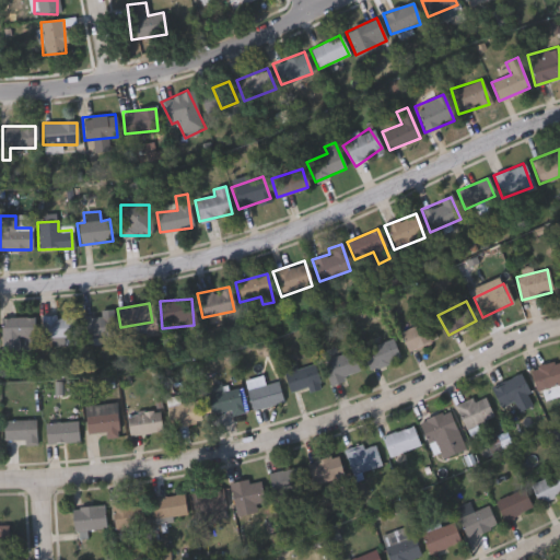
[(113,337),(81,337),(81,316),(98,316),(98,310),(113,310),(113,337)]
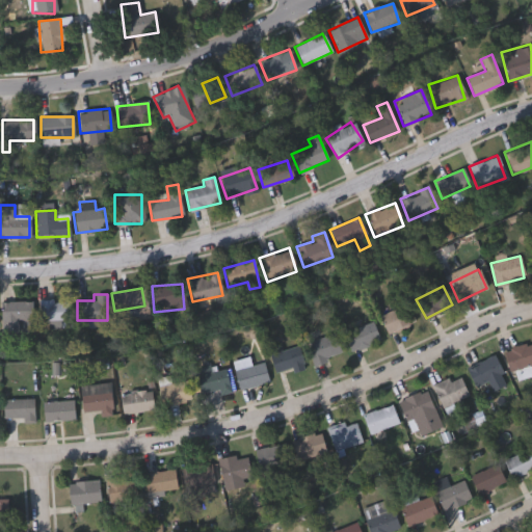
[(38,325),(38,301),(70,300),(70,324),(38,325)]
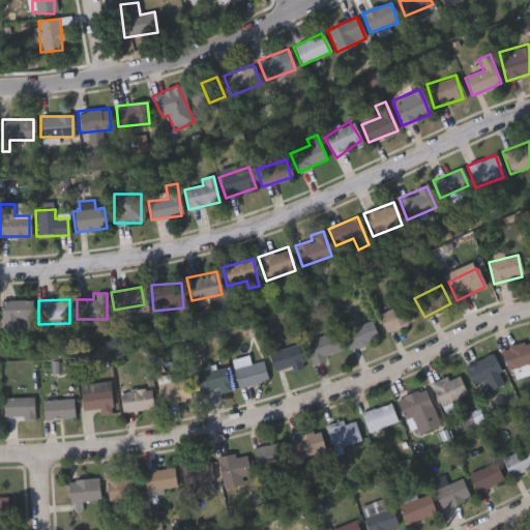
[(0,300),(32,300),(32,331),(19,331),(19,332),(0,332),(0,300)]
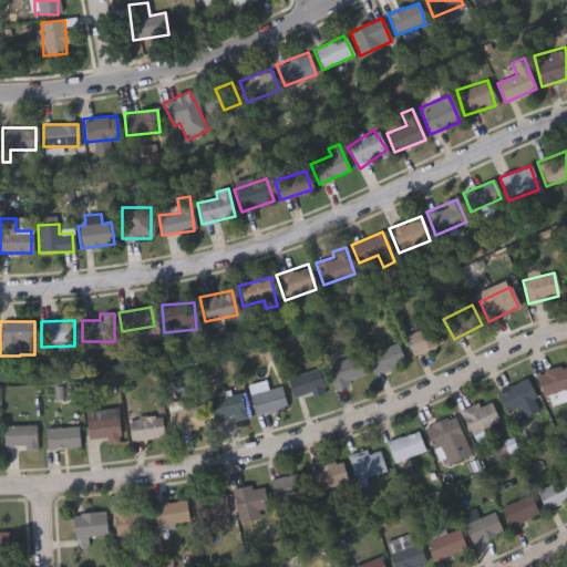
[(403,338),(433,323),(442,342),(412,357),(403,338)]
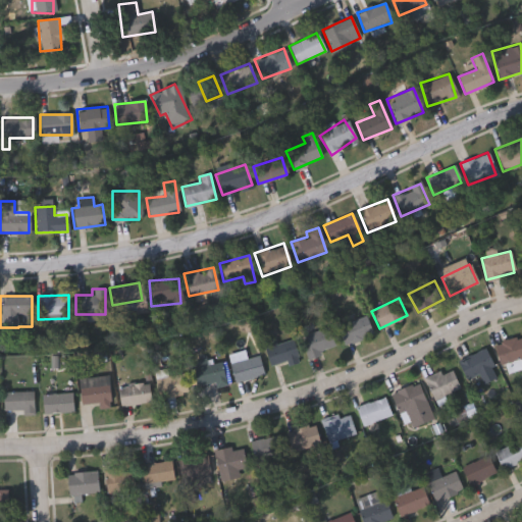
[(371,336),(343,345),(336,326),(366,317),(371,336)]
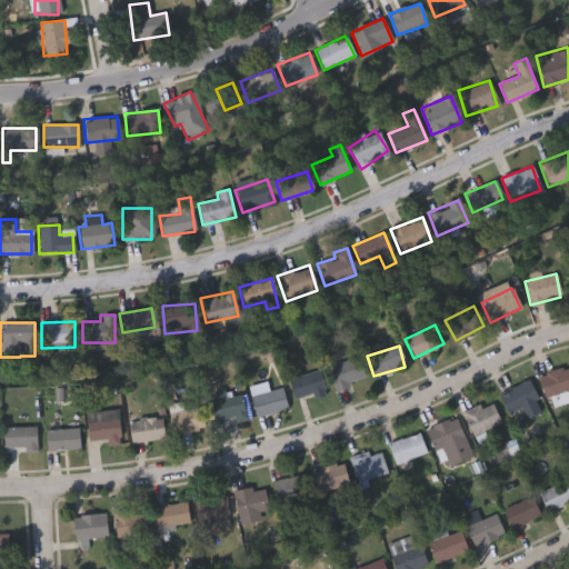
[(365,373),(341,390),(328,372),(351,356),(365,373)]
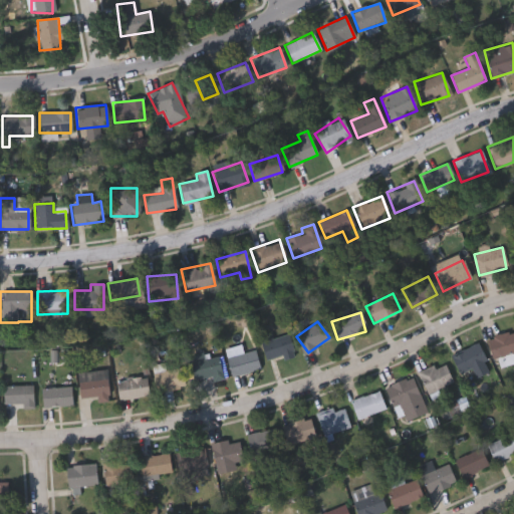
[(513,331),(513,350),(495,357),(488,338),(513,329),(513,331)]
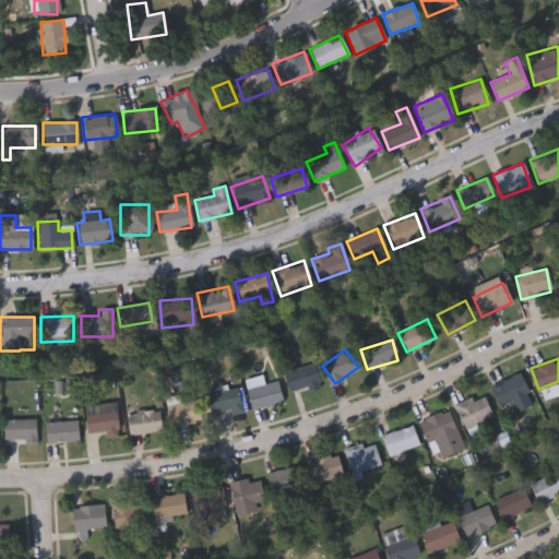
[(294,368),(313,364),(318,385),(287,392),(282,368),(293,366),(294,368)]
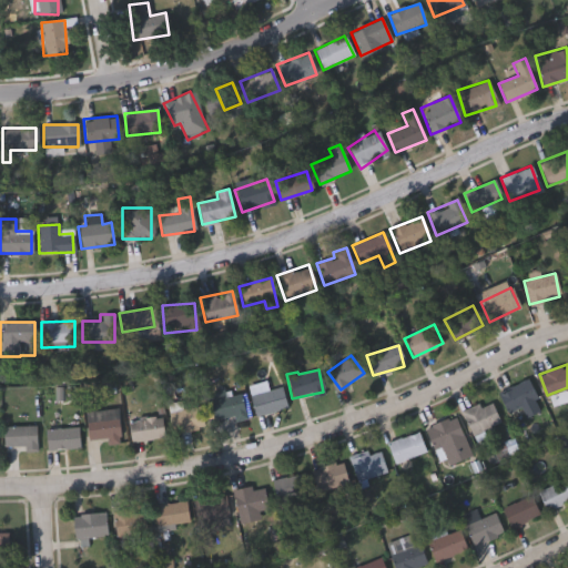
[(497,394),(527,379),(536,398),(506,413),(497,394)]
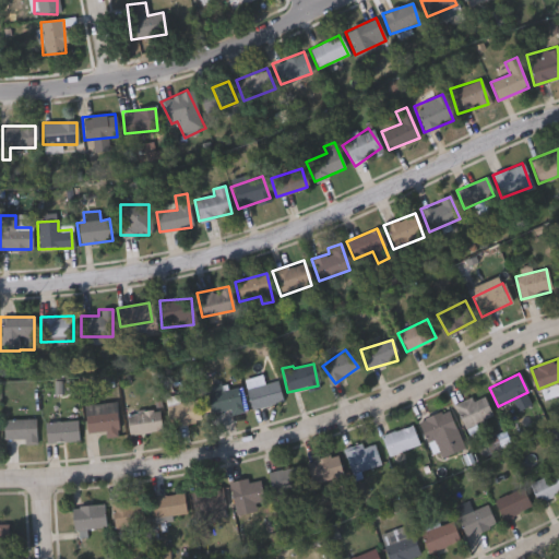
[(246,389),(276,382),(281,403),(250,409),(246,389)]
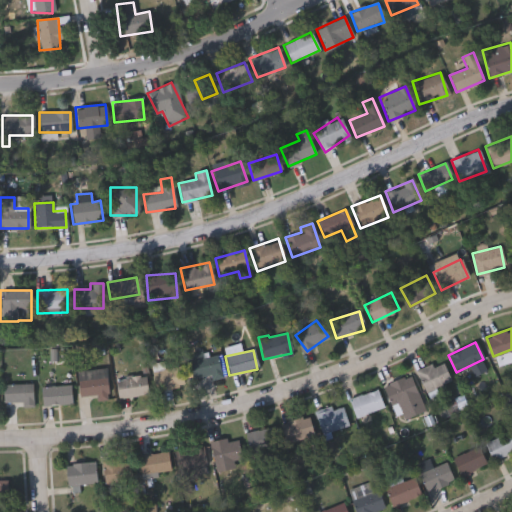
[(196,379),(191,361),(215,354),(220,372),(196,379)]
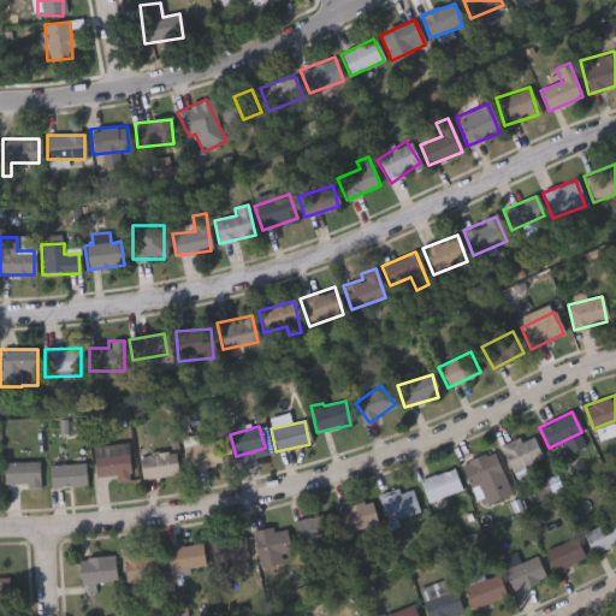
[(511,472),(501,446),(531,433),(542,457),(511,472)]
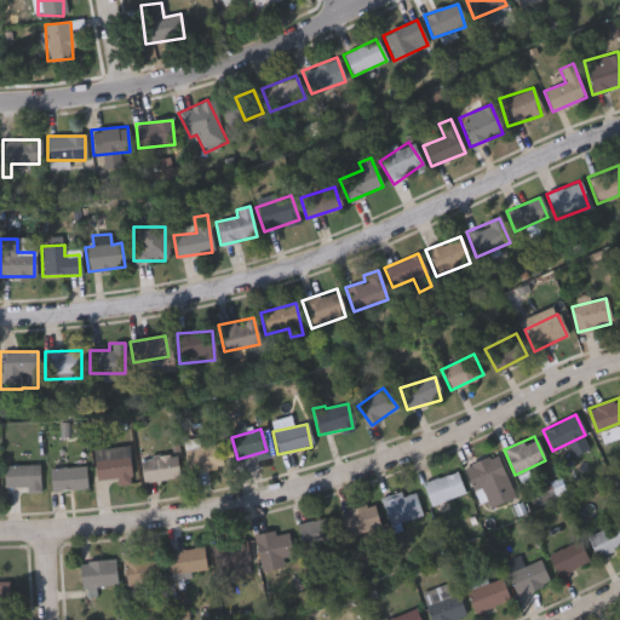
[(182,441),(196,438),(197,447),(218,445),(222,468),(187,472),(182,441)]
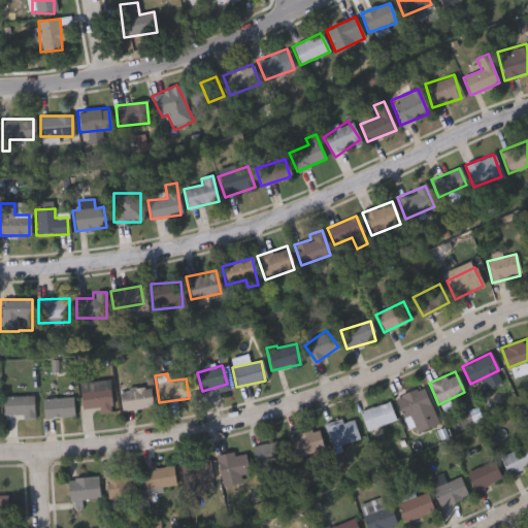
[(109,413),(98,413),(98,408),(79,408),(79,382),(109,382),(109,413)]
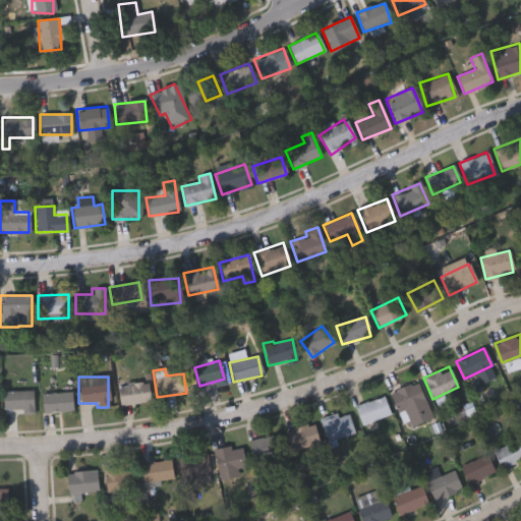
[(431,418),(411,426),(404,409),(397,412),(389,392),(416,381),(431,418)]
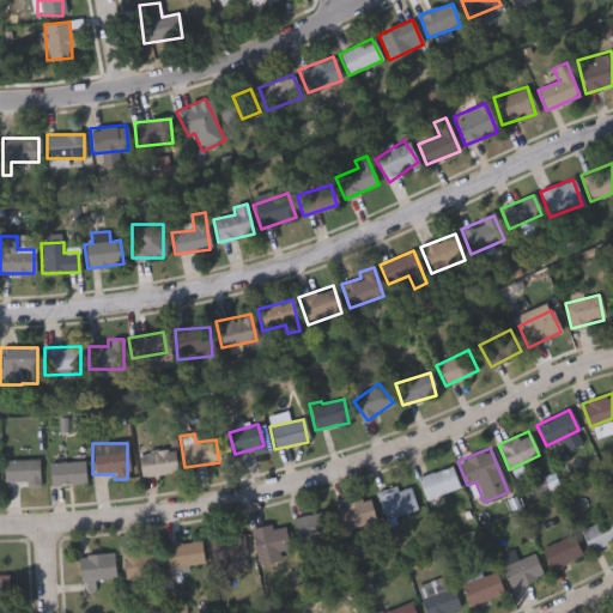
[(138,454),(173,450),(175,473),(140,477),(138,454)]
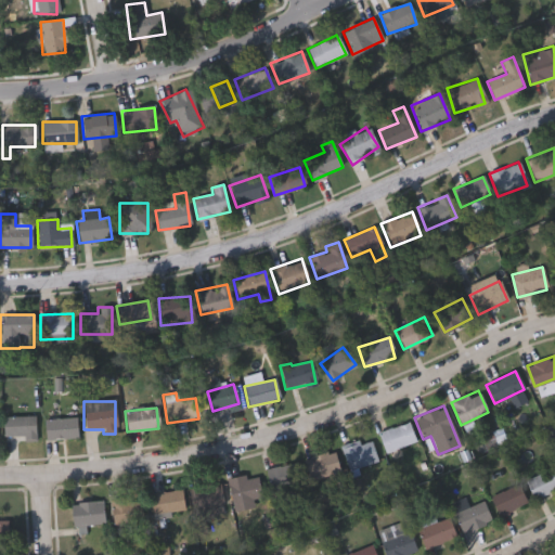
[(35,438),(2,438),(2,416),(35,416),(35,438)]
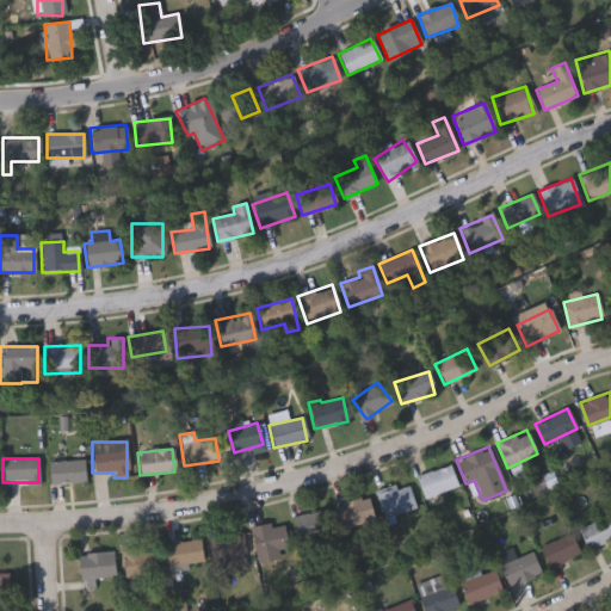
[(48,461),(84,461),(84,483),(48,483),(48,461)]
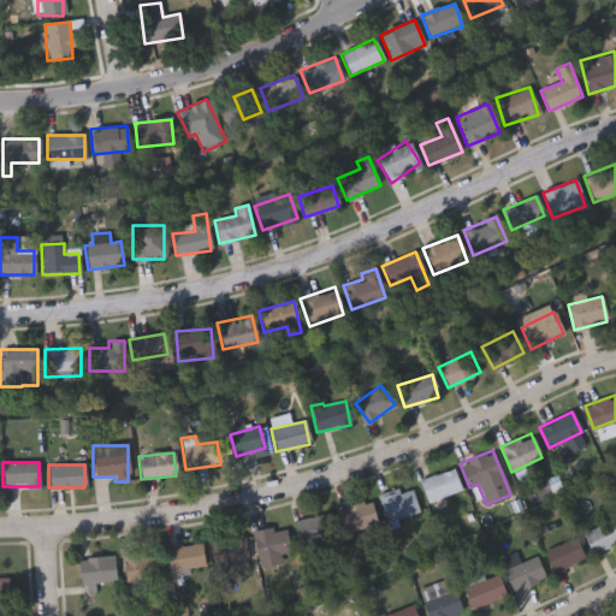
[(460,490),(427,502),(419,480),(452,468),(460,490)]
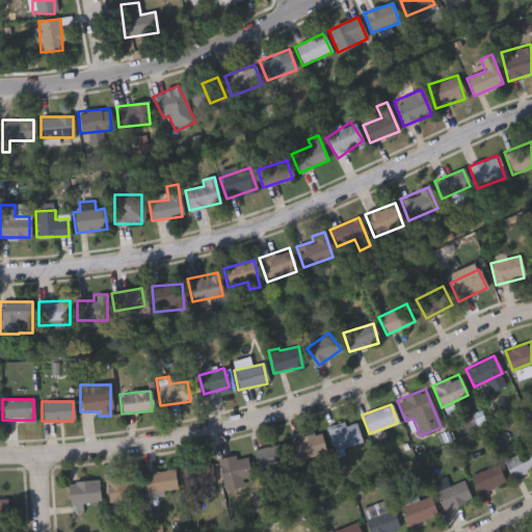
[(330,447),(329,426),(357,424),(358,446),(330,447)]
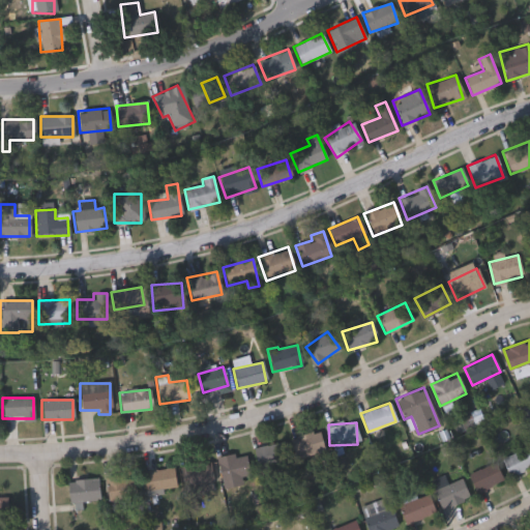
[(291,436),(318,432),(322,452),(295,458),(291,436)]
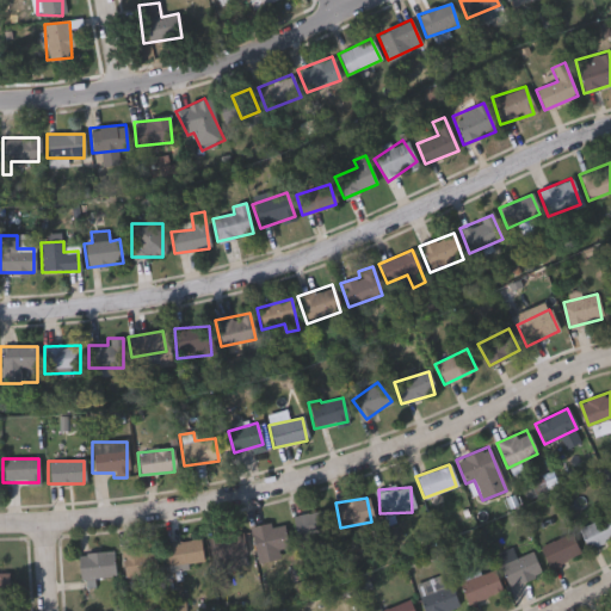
[(297,542),(291,517),(327,508),(333,534),(297,542)]
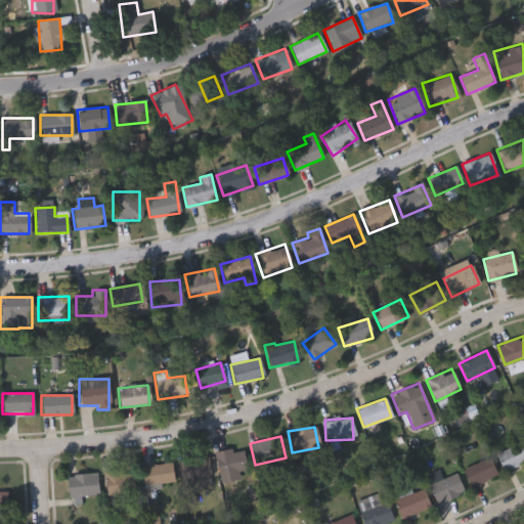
[(523,462),(504,472),(495,453),(523,440),(523,462)]
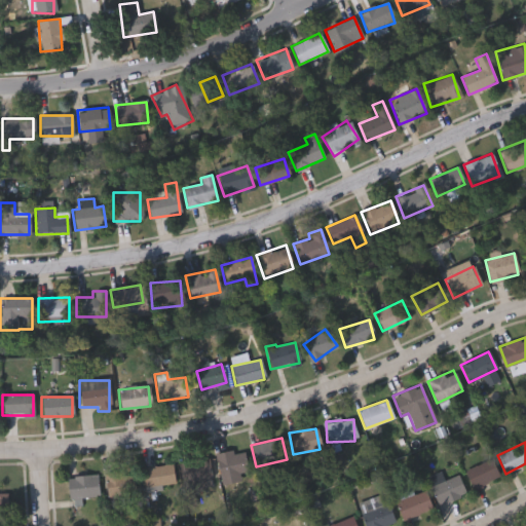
[(214,455),(242,450),(247,472),(218,477),(214,455)]
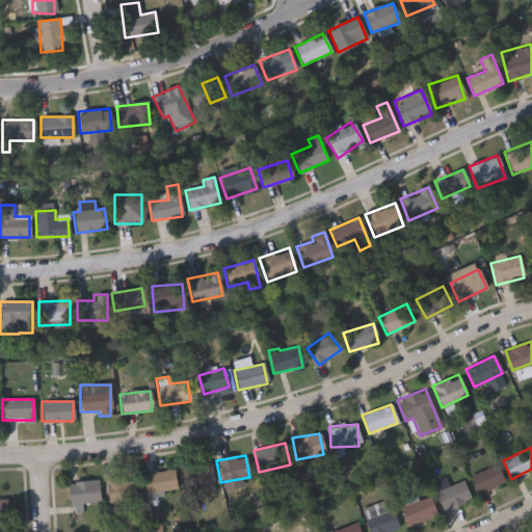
[(477,496),(469,477),(496,464),(505,482),(477,496)]
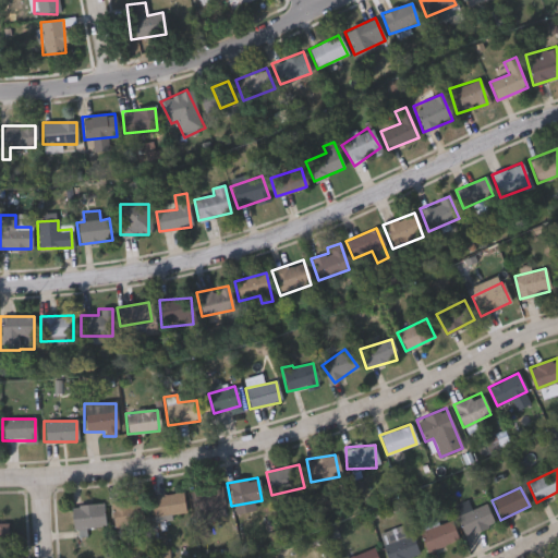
[(190,510),(190,488),(222,488),(222,510),(190,510)]
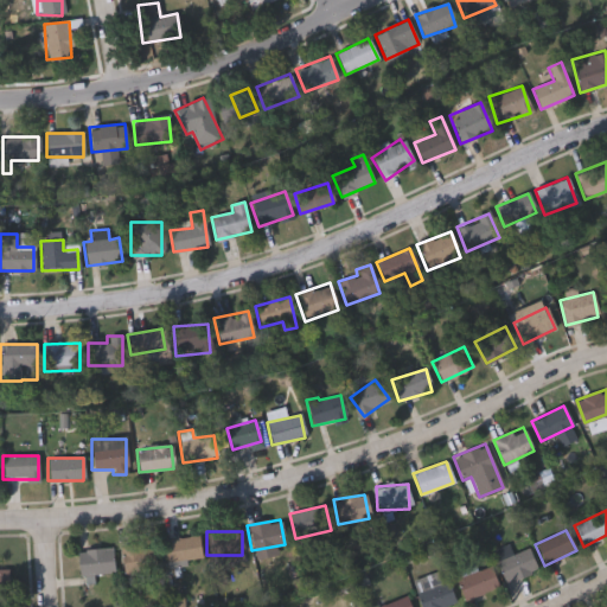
[(163,541),(197,538),(199,560),(164,562),(163,541)]
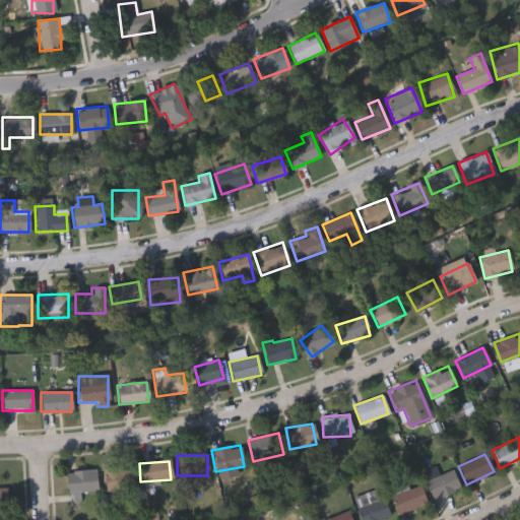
[(105,466),(132,467),(131,492),(104,491),(105,466)]
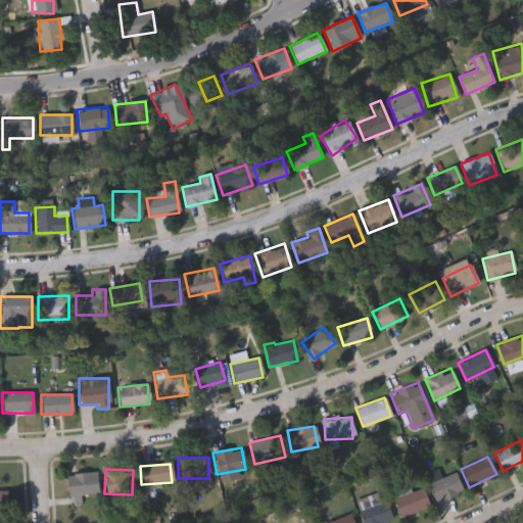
[(454,472),(463,489),(437,504),(423,477),(436,469),(441,478),(454,472)]
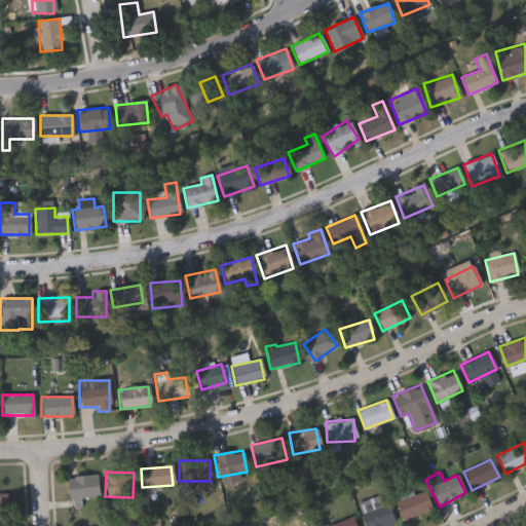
[(97,477),(97,498),(69,498),(69,477),(97,477)]
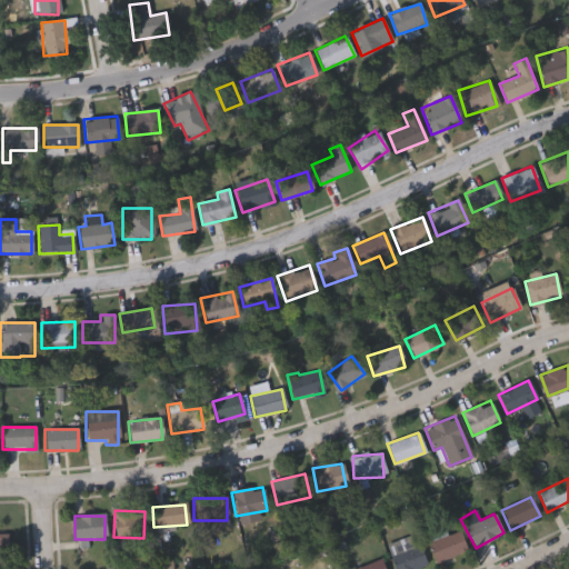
[(426,547),(456,529),(467,548),(437,566),(426,547)]
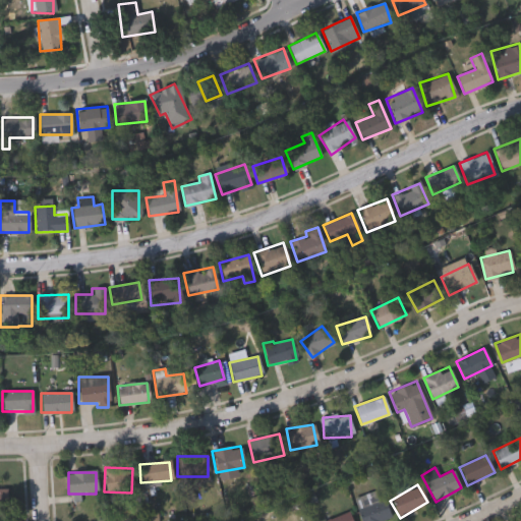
[(0,509),(8,510),(8,490),(0,489),(0,509)]
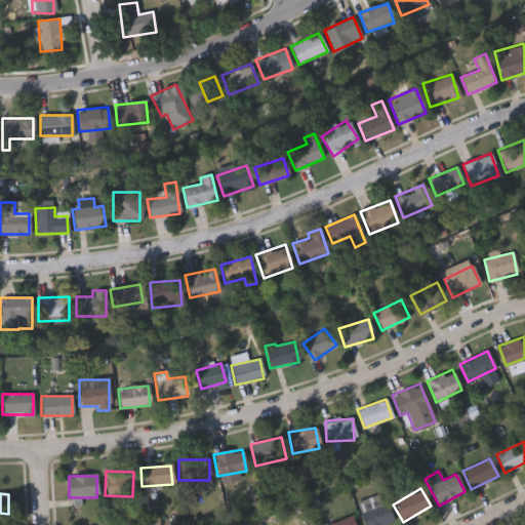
[(363,524),(355,502),(376,495),(380,505),(387,502),(394,523),(388,524),(363,524)]
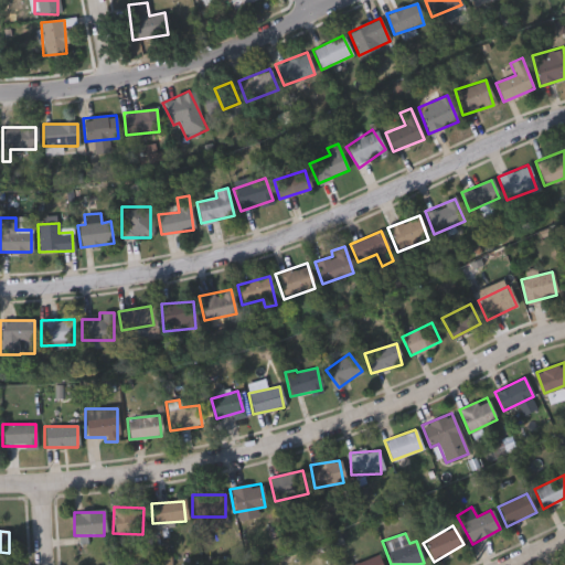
[(352,564),(377,555),(381,564),(352,564)]
